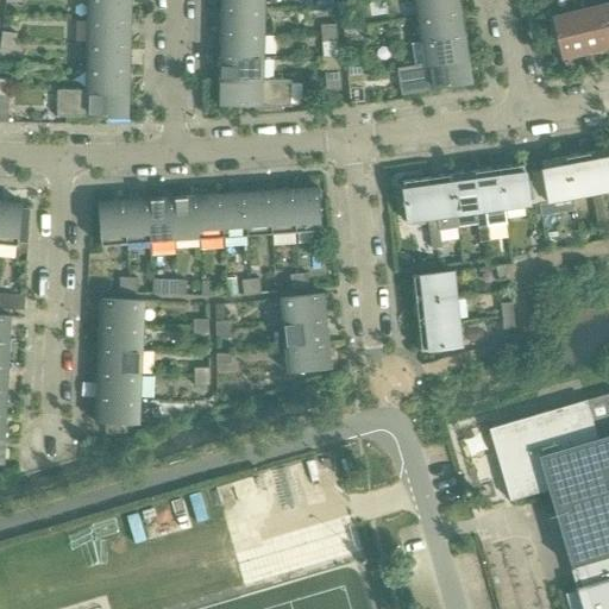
[(87,0),(87,20),(131,22),(131,0),(87,0)]
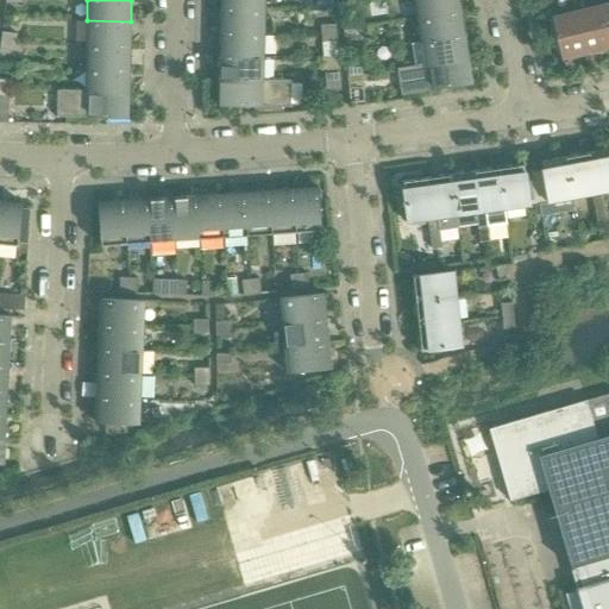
[(220,0),(221,8),(264,10),(264,0),(220,0)]
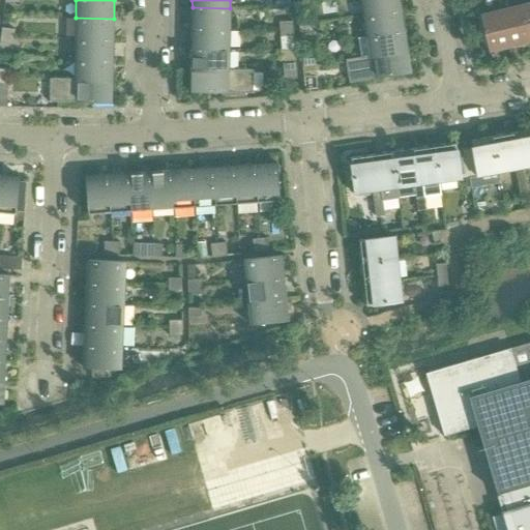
[(360,0),(363,16),(401,10),(399,0),(360,0)]
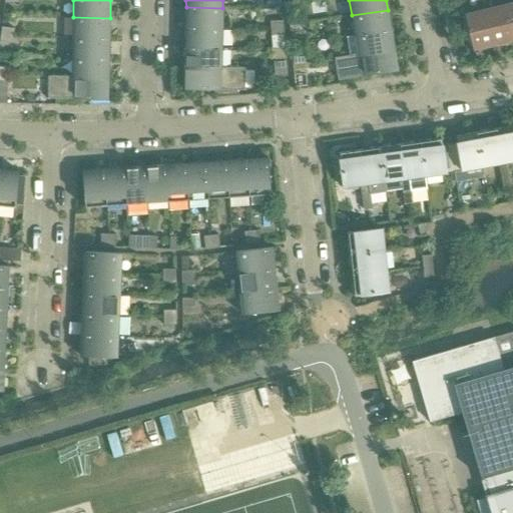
[(512,3),(503,6),(512,41),(512,40),(512,3)]
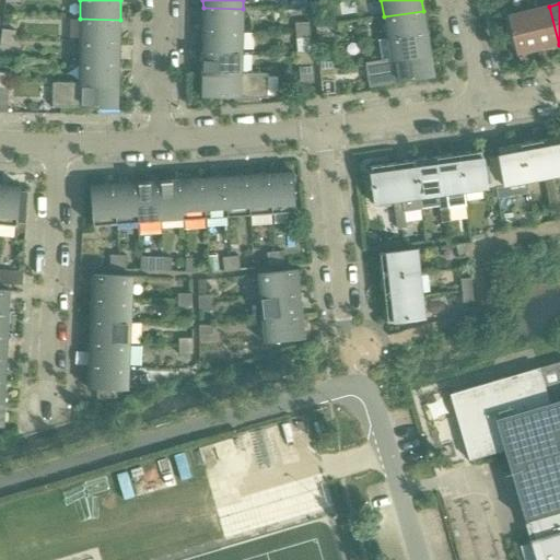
[(549,7),(528,11),(537,50),(559,45),(549,7)]
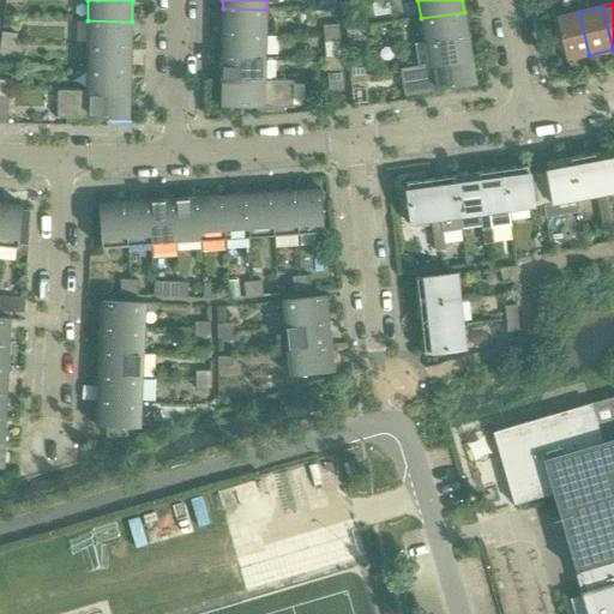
[(223,8),(222,32),(266,34),(266,10),(223,8)]
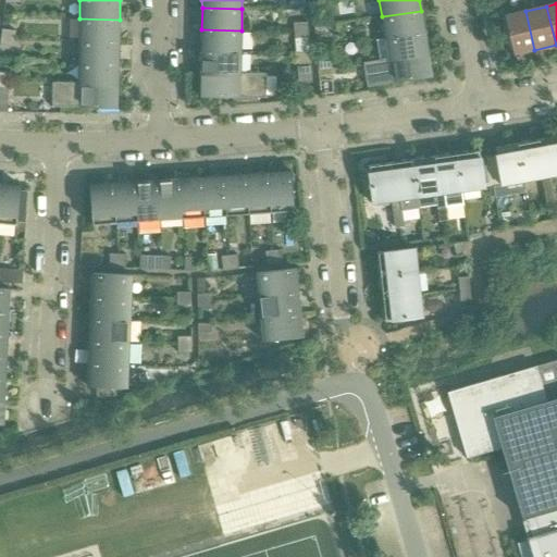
[(382,16),(385,38),(424,32),(421,11),(382,16)]
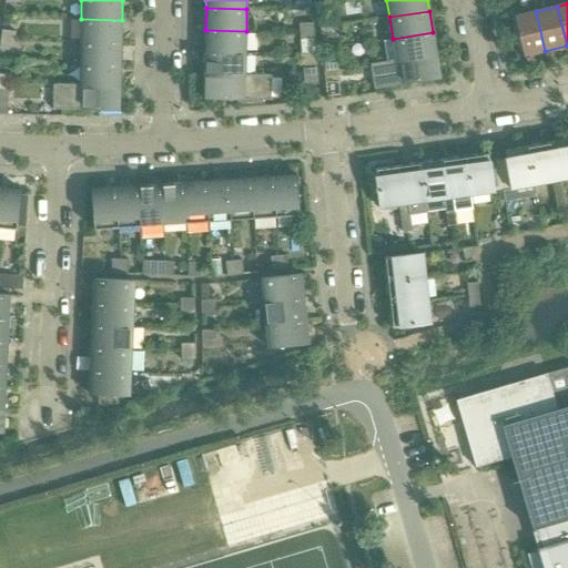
[(545,51),(536,11),(515,17),(524,57),(545,51)]
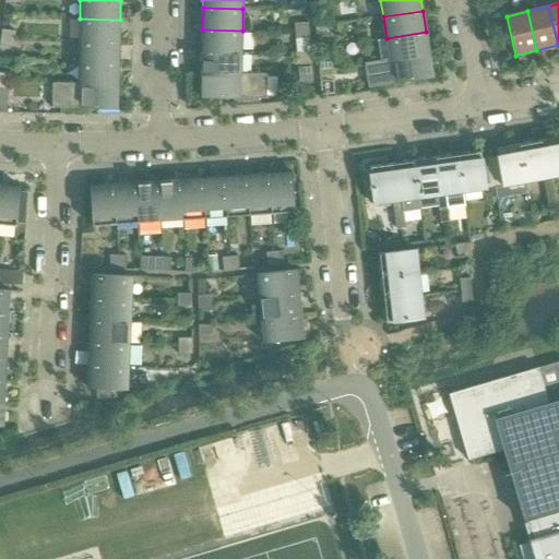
[(314,19),(316,26),(329,25),(329,18),(314,19)]
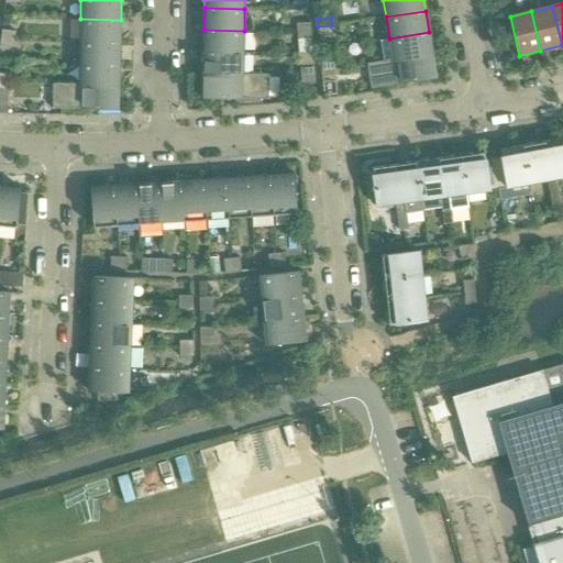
[(80,19),(80,41),(120,42),(121,20),(80,19)]
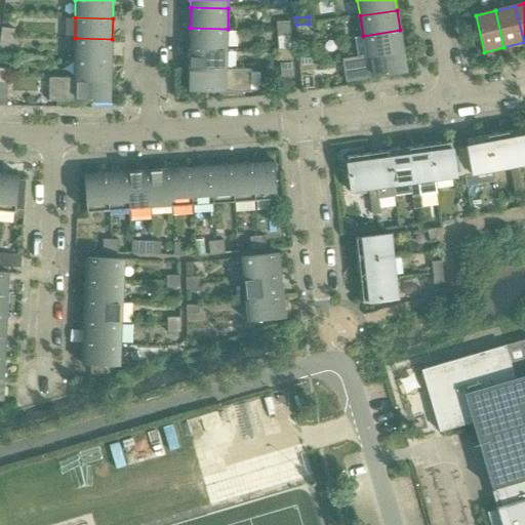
[(276,22),(277,30),(290,29),(289,21),(276,22)]
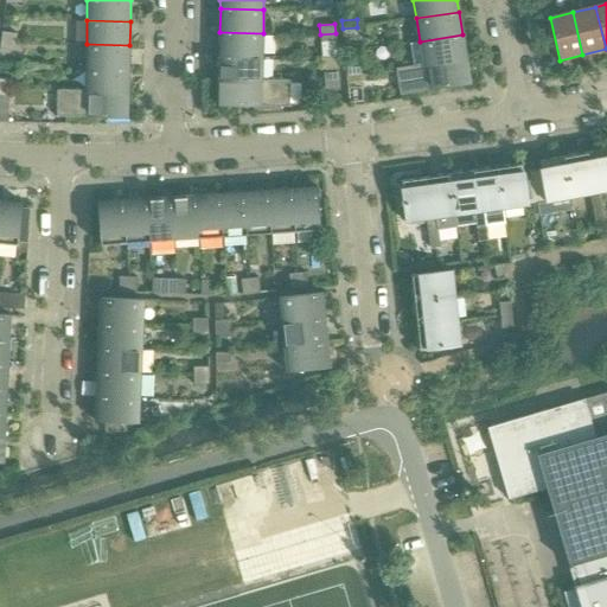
[(357,27),(343,29),(343,37),(358,36),(357,27)]
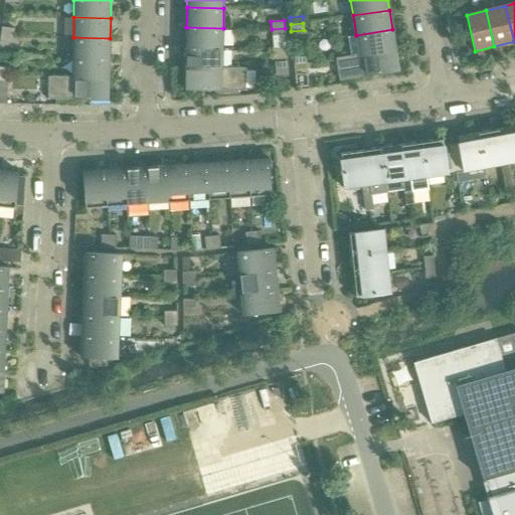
[(1,27),(1,34),(13,36),(14,28),(1,27)]
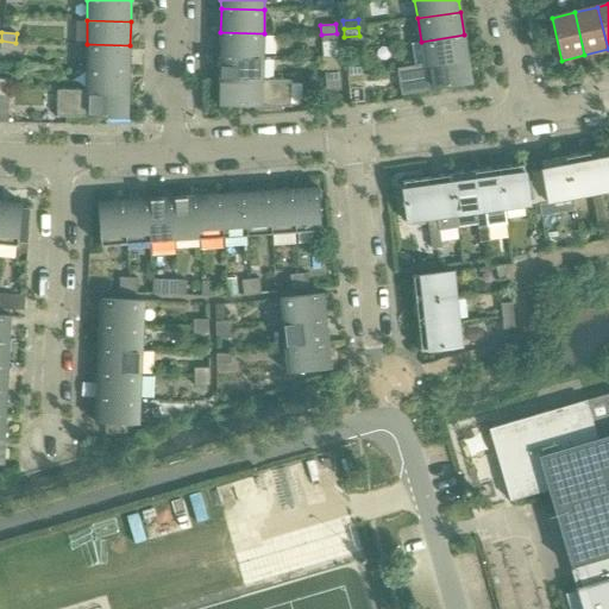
[(220,32),(220,56),(263,56),(264,33),(220,32)]
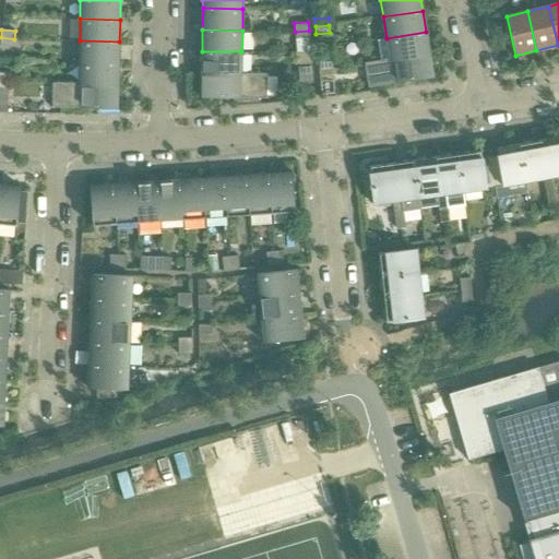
[(309,31),(295,32),(297,52),(310,52),(309,31)]
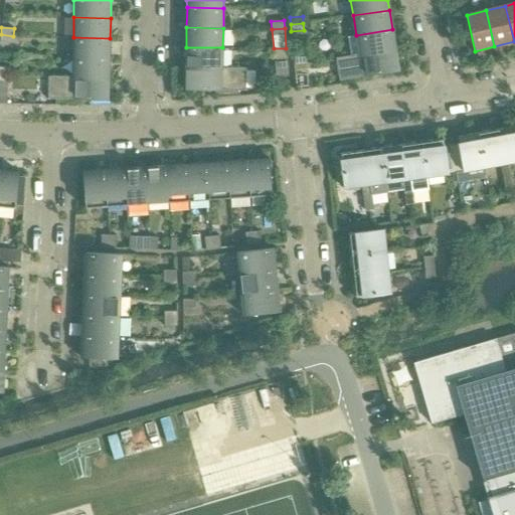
[(356,35),(359,54),(395,48),(392,29),(356,35)]
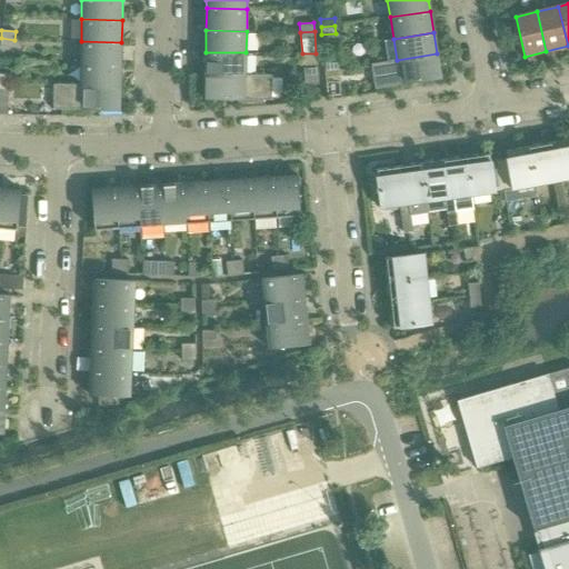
[(15,40),(1,38),(0,42),(0,46),(13,48),(15,40)]
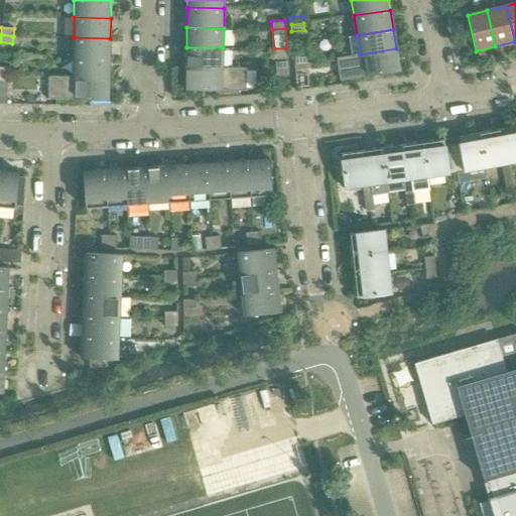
[(74,37),(73,57),(110,58),(110,38),(74,37)]
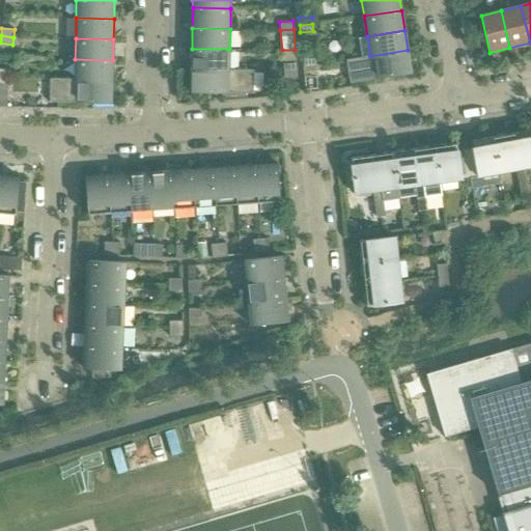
[(192,49),(191,70),(229,70),(229,49),(192,49)]
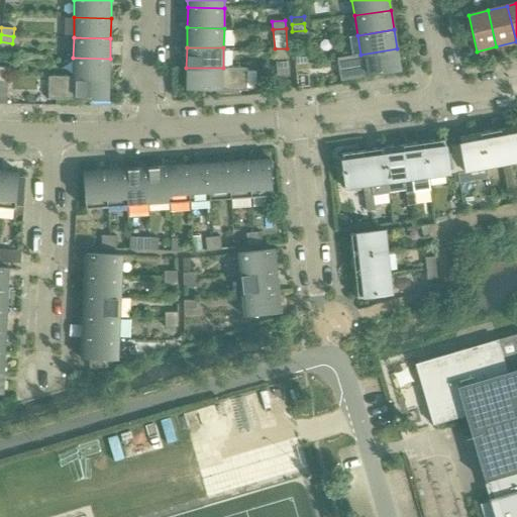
[(397,48),(360,55),(337,59),(340,81),(401,72),(397,48)]
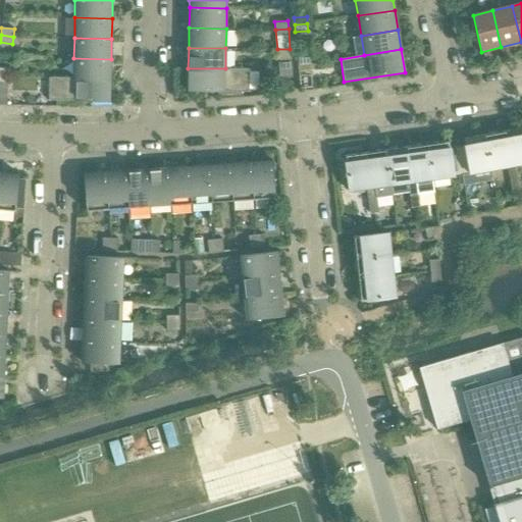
[(297,57),(298,64),(311,63),(310,56),(297,57)]
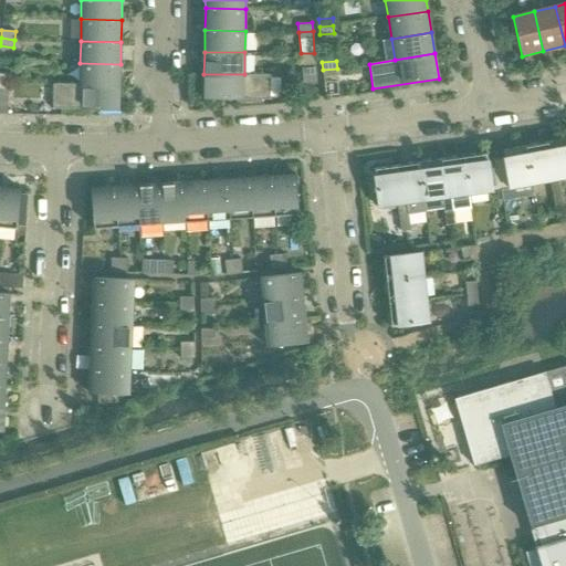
[(80,63),(80,84),(119,85),(121,64),(80,63)]
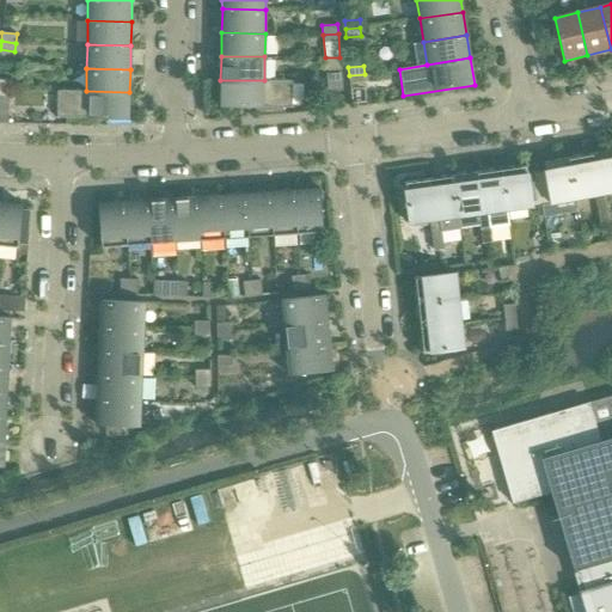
[(326,73),(326,83),(342,81),(341,72),(326,73)]
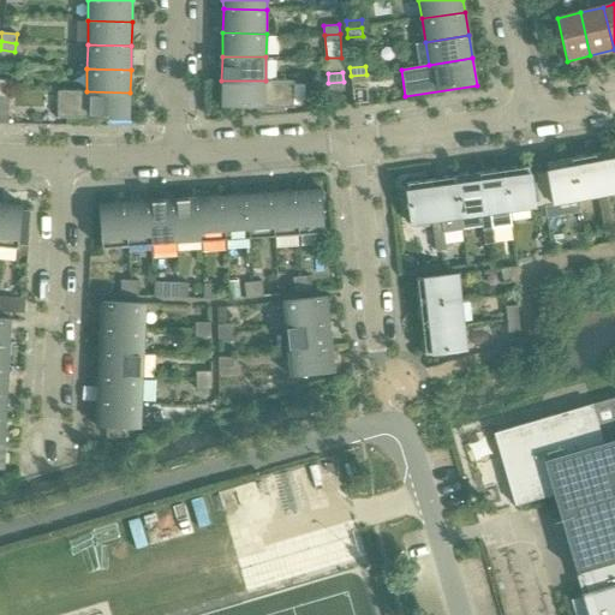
[(366,75),(351,76),(352,85),(366,84),(366,75)]
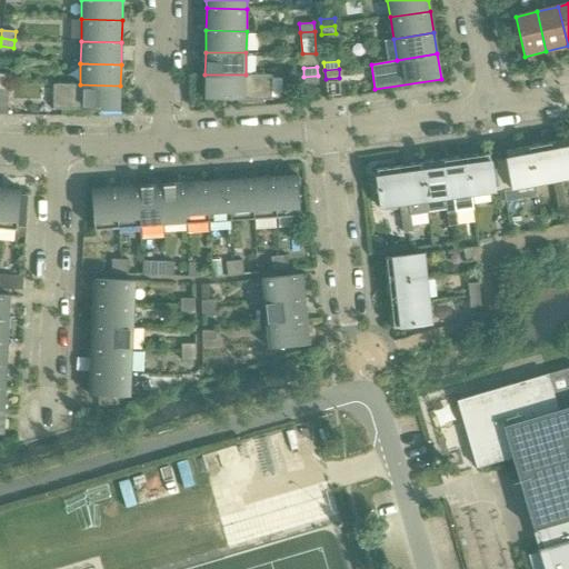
[(0,73),(0,82),(9,83),(10,76),(0,73)]
